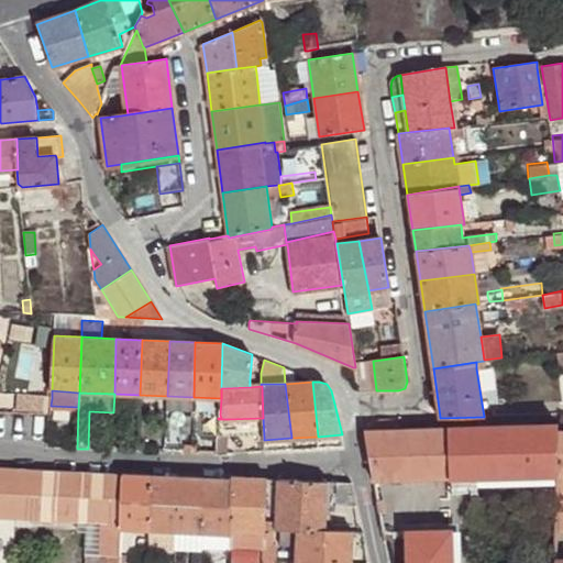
[(18,414),(51,416),(51,406),(52,398),(19,396),(18,414)]
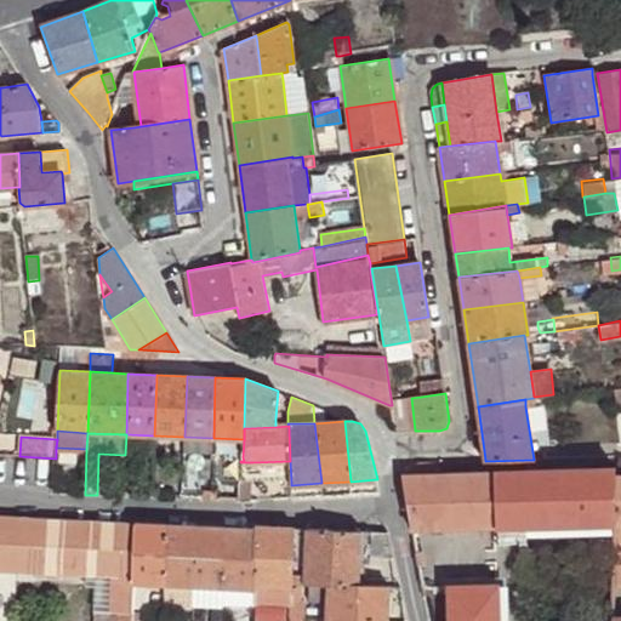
[(201,451),(183,450),(182,480),(181,494),(199,495),(201,451)]
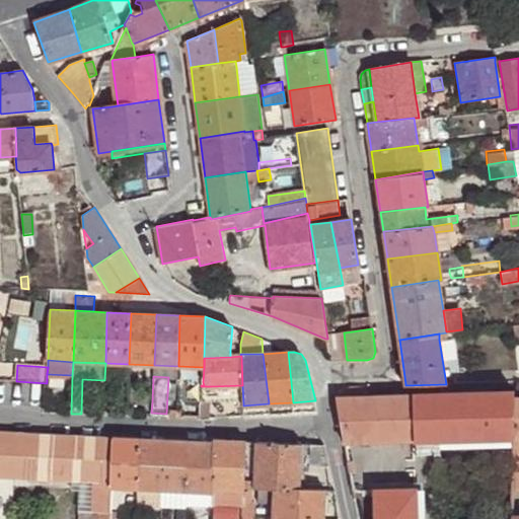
[(204,385),(203,382),(186,381),(186,406),(200,406),(200,403),(201,386),(201,385),(204,385)]
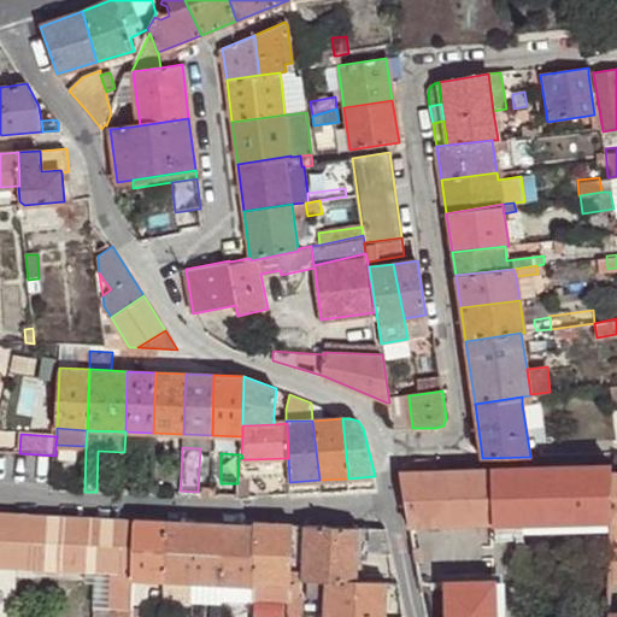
[(289,480),(288,458),(251,459),(250,481),(289,480)]
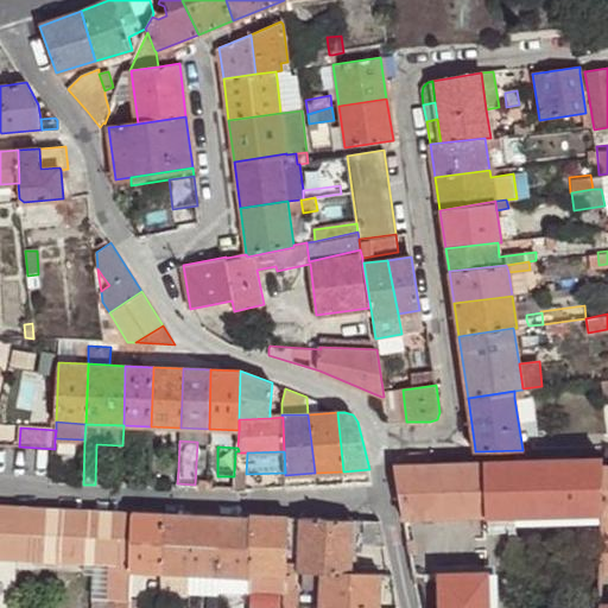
[(393,466),(403,519),(485,517),(483,463),(434,464),(432,451),(409,451),(393,466)]
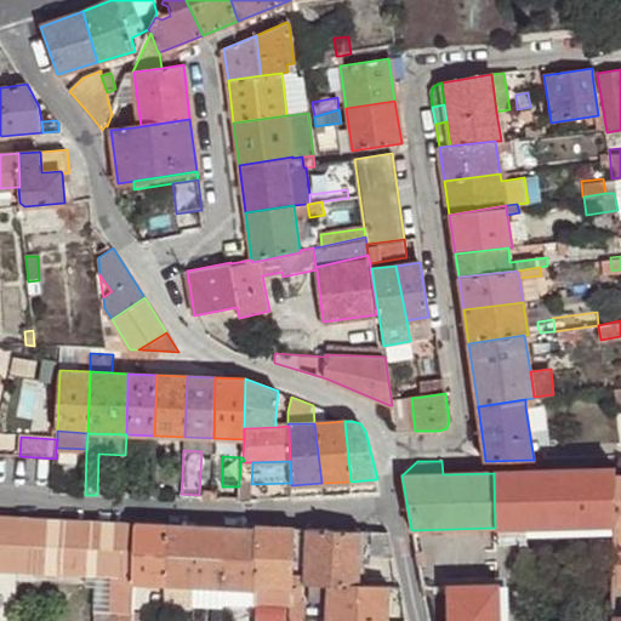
[(252,462),(240,462),(239,483),(251,484),(252,462)]
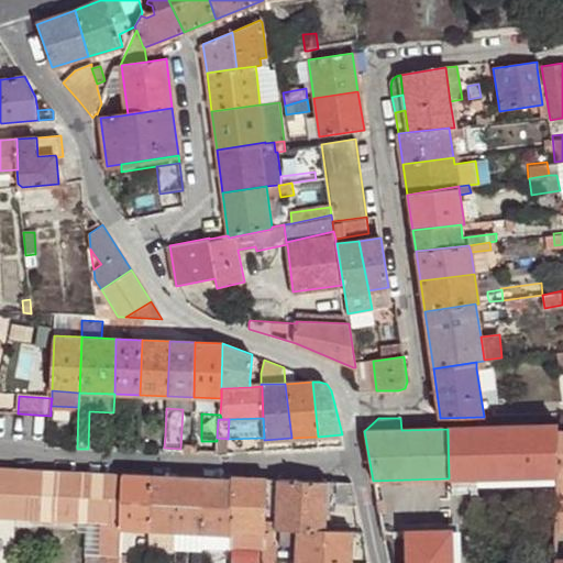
[(448,429),(449,478),(490,477),(488,431),(488,428),(448,429)]
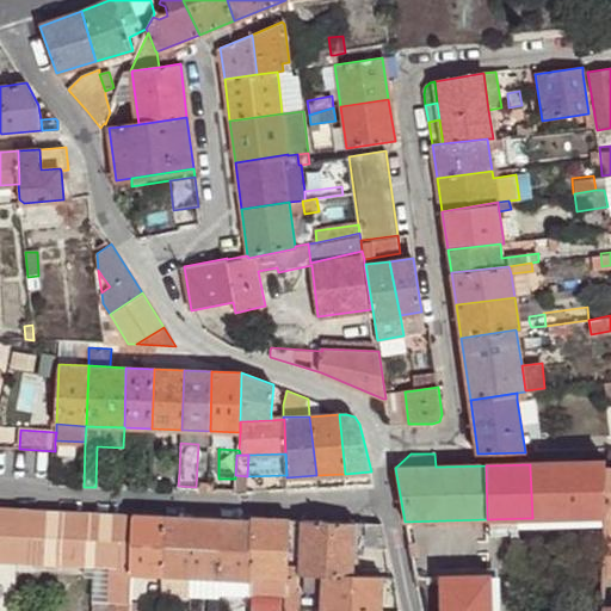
[(606,516),(604,608),(610,608),(610,468),(604,468),(604,466),(530,468),(532,518),(606,516)]
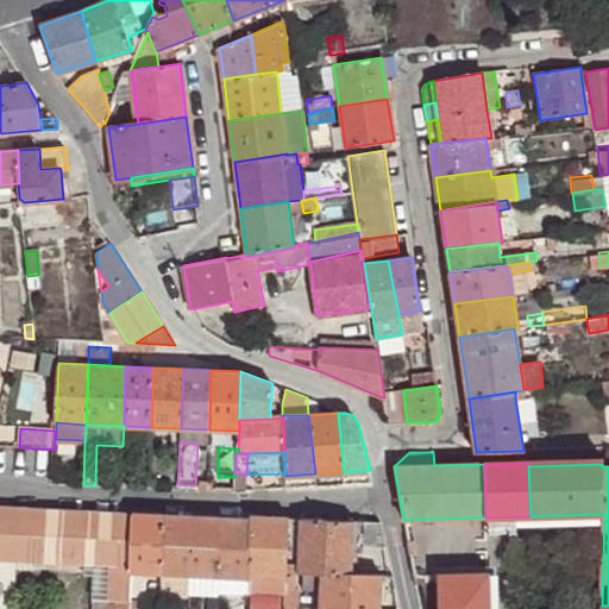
[(246,475),(234,473),(234,477),(234,491),(244,490),(246,475)]
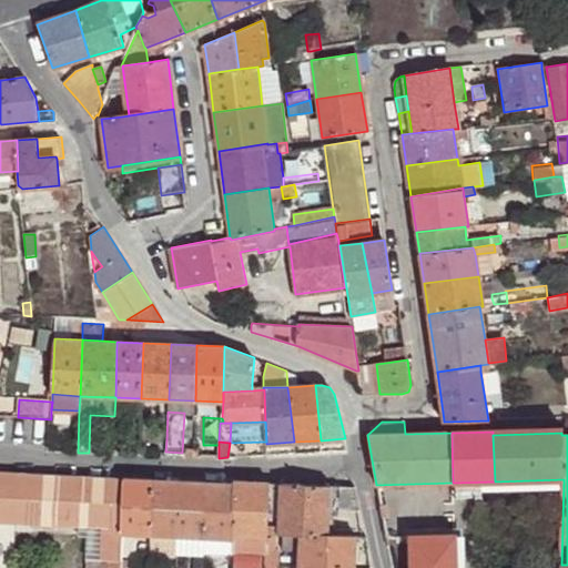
[(104,525),(122,526),(124,479),(18,474),(18,473),(16,473),(0,472),(0,520),(17,523),(17,521),(88,525),(104,525)]
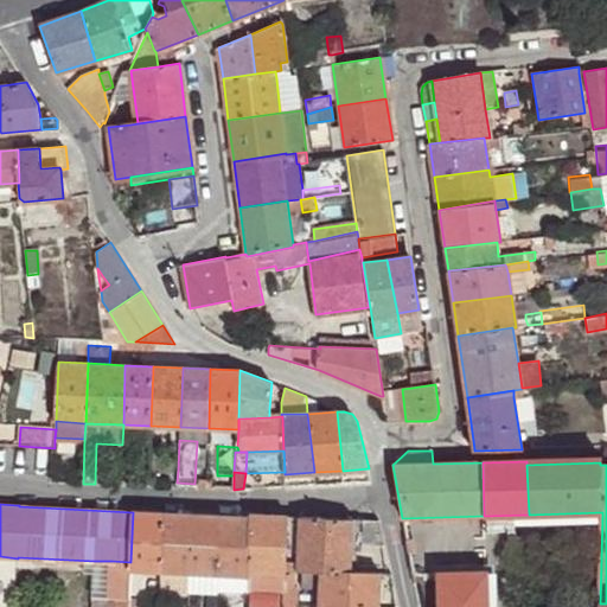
[(131,570),(160,572),(161,512),(133,511),(133,512),(131,562),(131,570)]
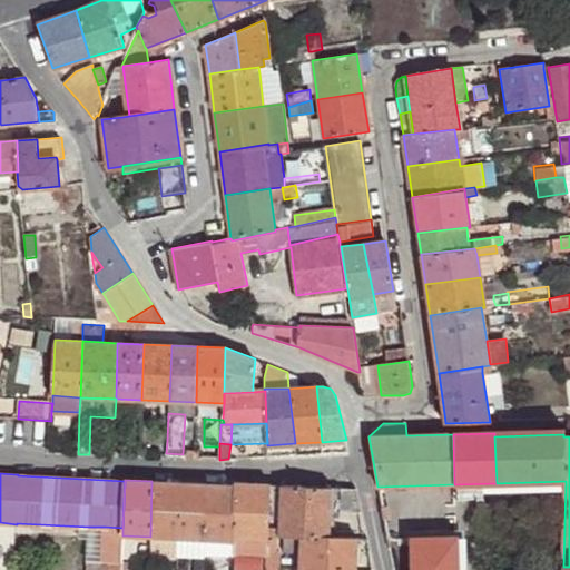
[(150,537),(178,538),(180,482),(151,481),(150,537)]
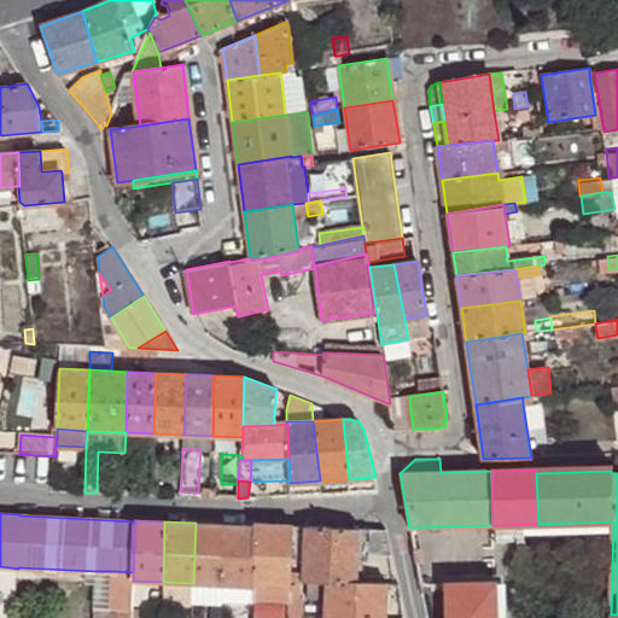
[(193,583),(223,586),(225,525),(196,523),(193,583)]
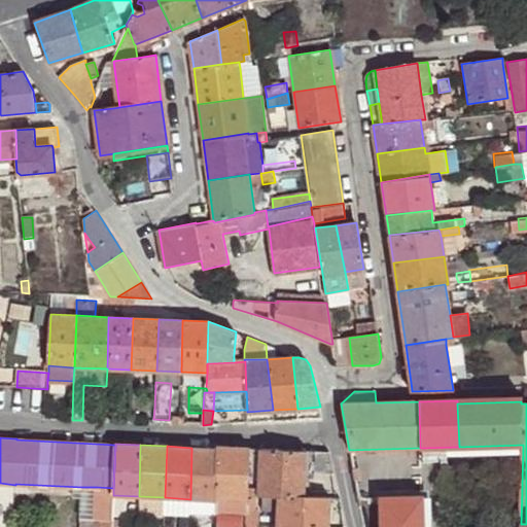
[(248,494),(249,447),(216,446),(216,449),(218,449),(216,497),(247,499),(248,494)]
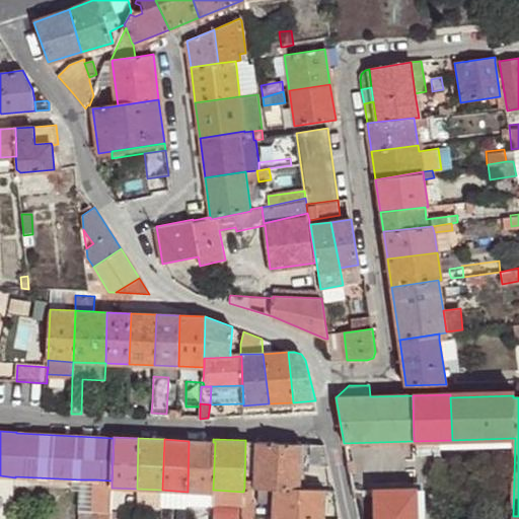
[(256,441),(245,440),(244,487),(255,487),(256,441)]
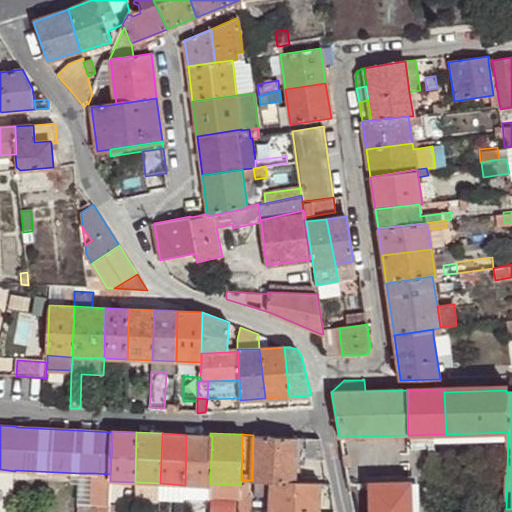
[(185,485),(210,486),(210,483),(212,436),(210,436),(186,435),(185,485)]
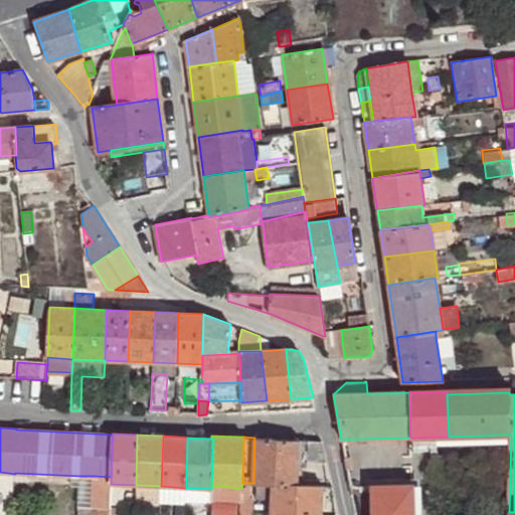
[(300,440),(254,438),(253,483),(273,484),(299,485),(299,479),(300,462),(300,440)]
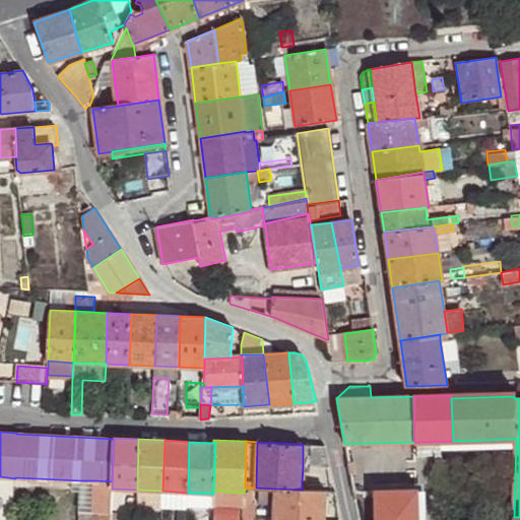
[(312,444),(303,444),(303,466),(308,466),(311,466),(312,444)]
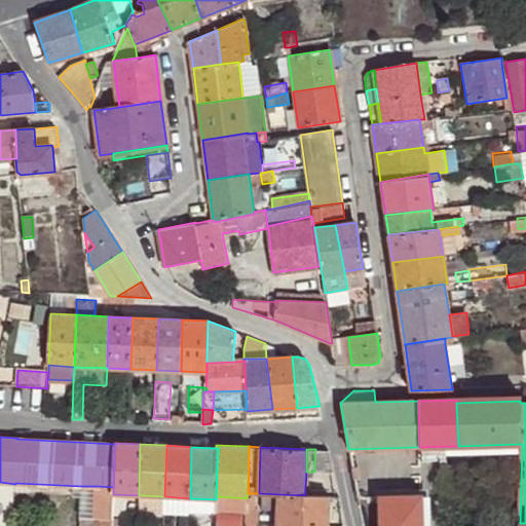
[(328,450),(315,449),(314,472),(333,472),(328,450)]
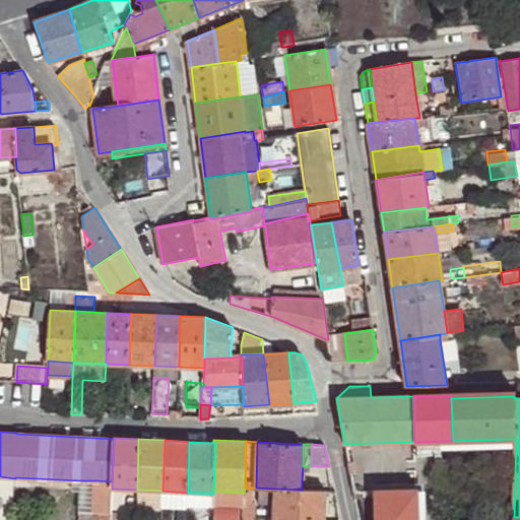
[(512,516),(514,453),(506,453),(506,478),(496,478),(496,515),(512,516)]
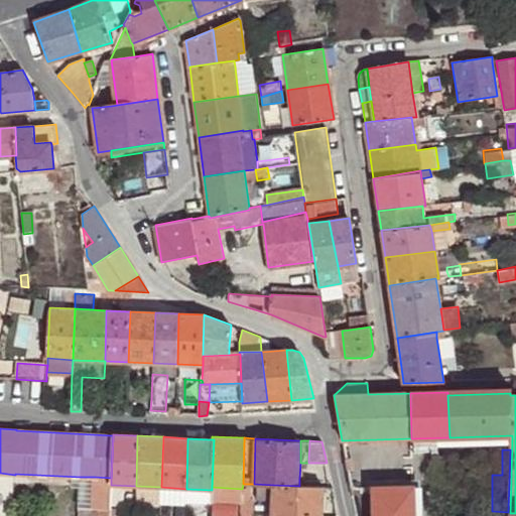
[(95,477),(80,477),(79,510),(93,511),(95,477)]
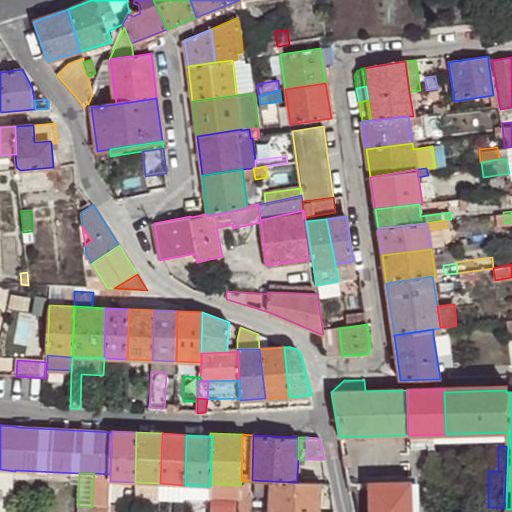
[(108,511),(109,504),(110,481),(110,474),(94,473),(92,507),(92,511),(108,511)]
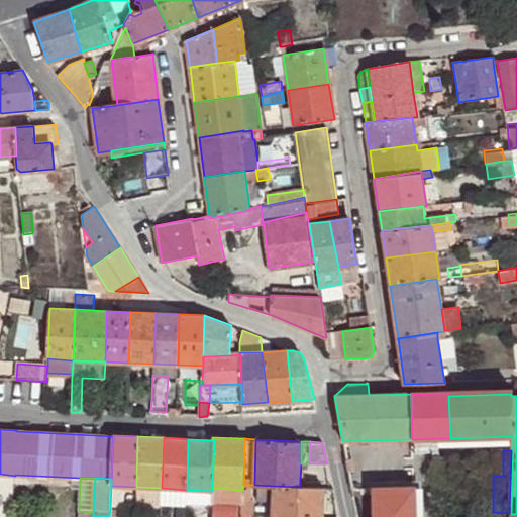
[(323,516),(324,488),(323,488),(300,487),(274,486),(273,514),(323,516)]
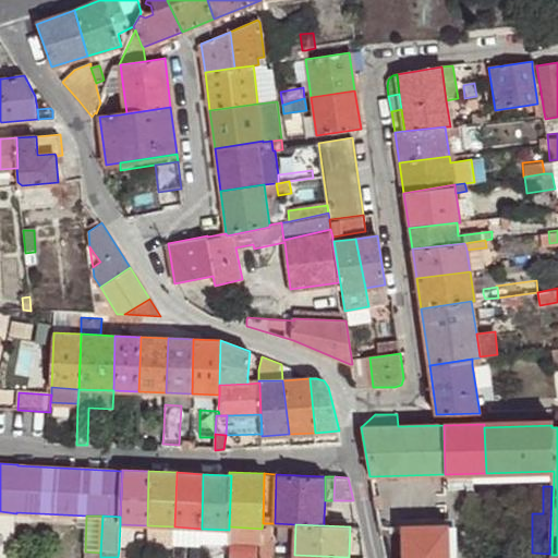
[(425,526),(403,526),(403,557),(447,557),(447,525),(425,526)]
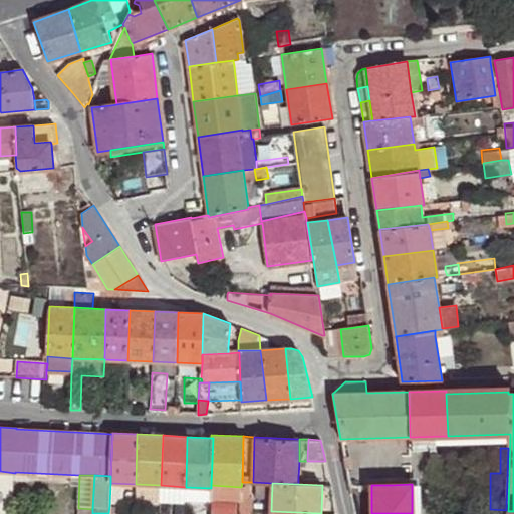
[(161,502),(185,504),(186,498),(186,487),(161,485),(161,502)]
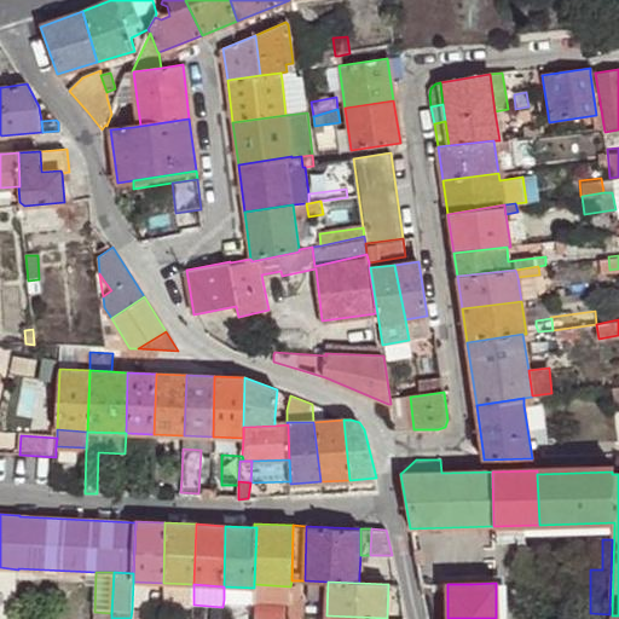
[(253,603),(290,605),(290,599),(290,586),(254,584),(254,588),(253,602),(253,603)]
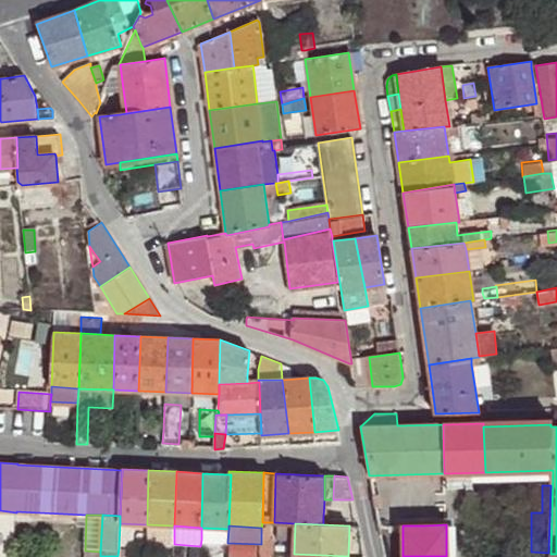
[(201,540),(227,542),(229,529),(201,528),(201,540)]
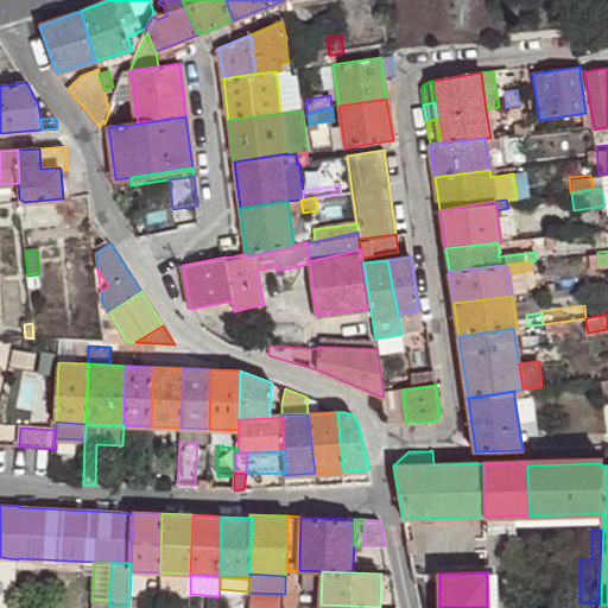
[(284,603),(298,603),(299,589),(285,588),(285,594),(284,603)]
